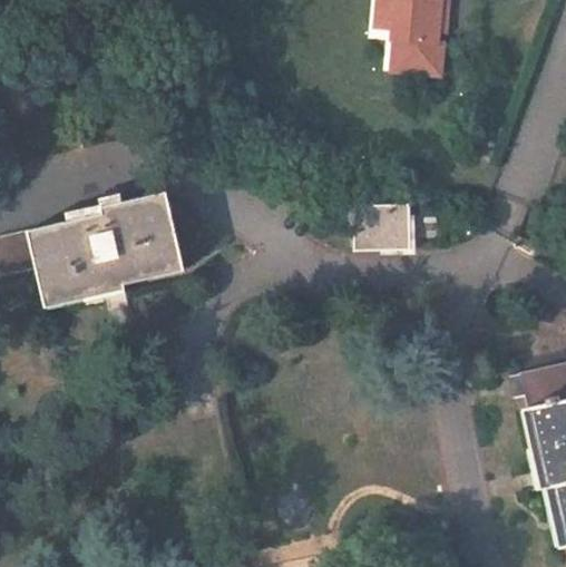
[(392,36),(393,1),(377,0),(374,33),(392,36)]
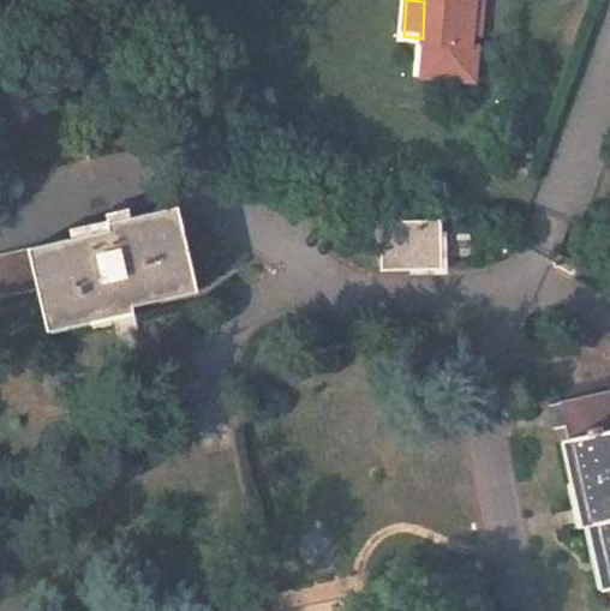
[(424,51),(471,52),(471,40),(473,5),(473,0),(424,0),(424,1),(423,39),(422,51),(424,51)]
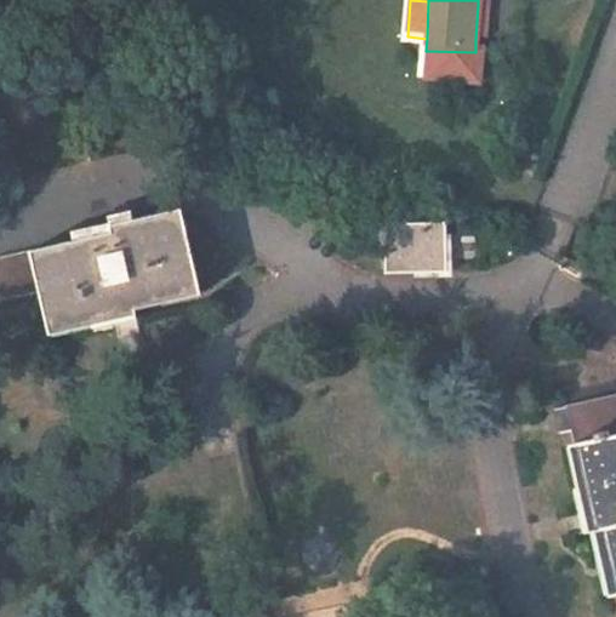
[(486,5),(478,5),(475,40),(484,40),(486,5)]
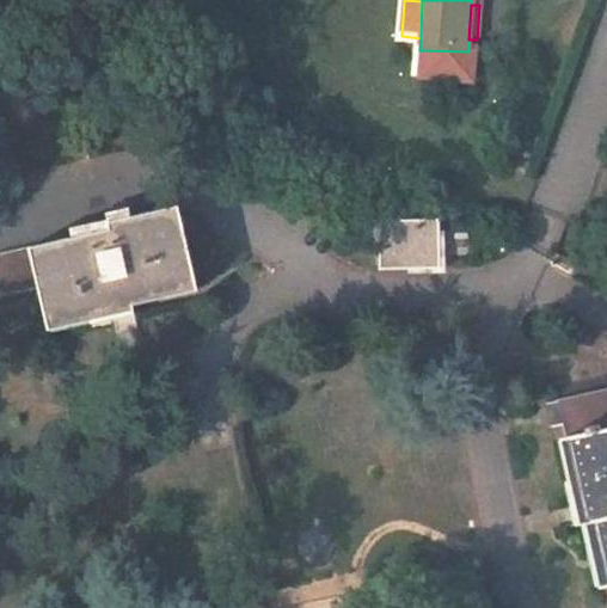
[(474,51),(468,51),(422,50),(421,84),(473,86),(474,51)]
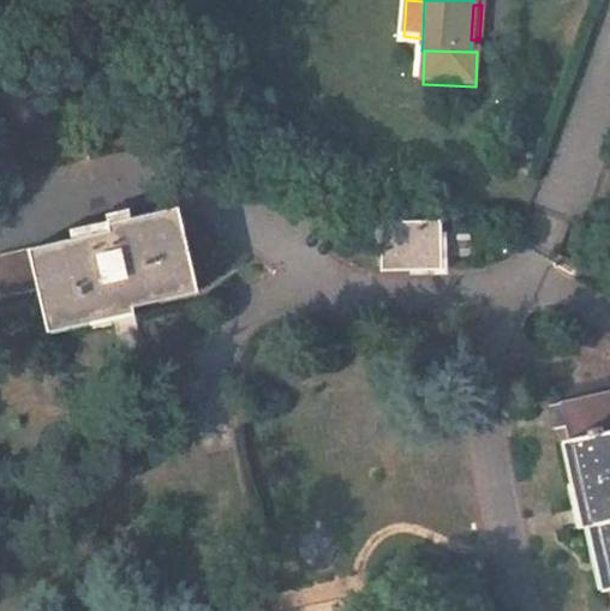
[(85,235),(0,253),(0,292),(35,285),(46,329),(90,319),(91,325),(137,315),(135,305),(197,291),(178,205),(84,227),(85,235)]
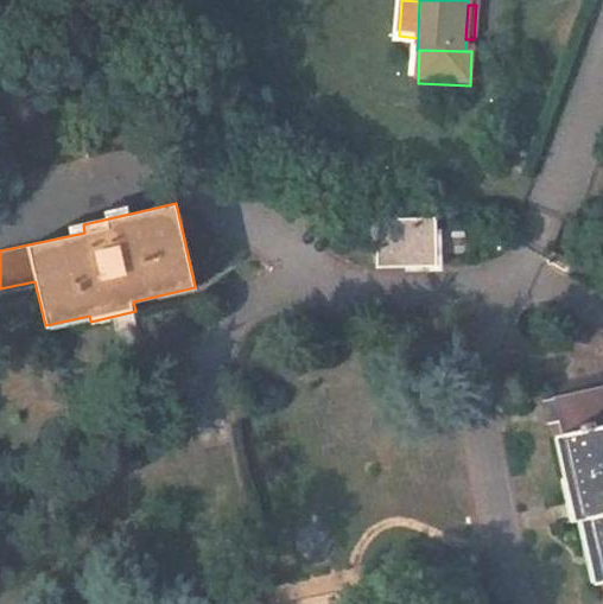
[(442,262),(440,216),(381,218),(382,265),(442,262)]
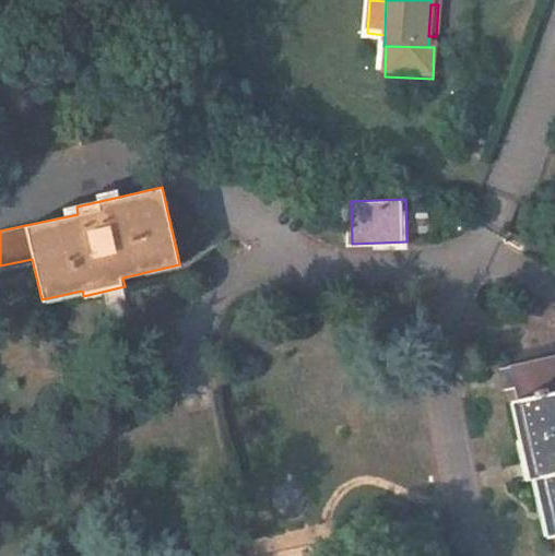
[(540,473),(552,531),(554,530),(554,355),(514,364),(520,395),(518,397),(526,434),(521,435),(530,475),(540,473)]
